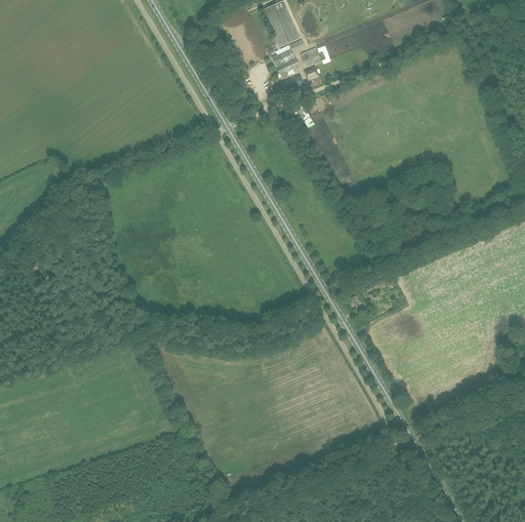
[(299,36),(283,0),(278,0),(263,7),(275,35),(273,36),(276,42),(278,41),(279,44),(299,36)]
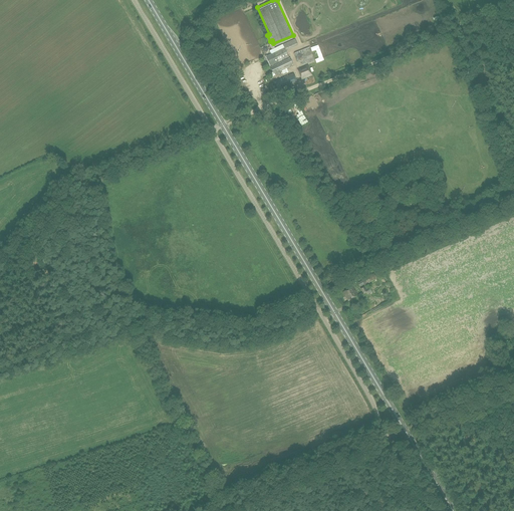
[(270,63),(289,54),(286,48),(296,43),(294,38),(283,43),(284,44),(265,53),(270,63)]
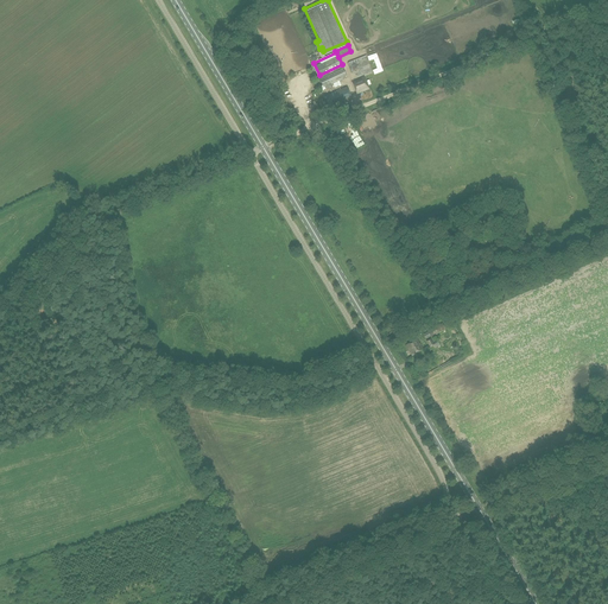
[(362,63),(365,62),(362,53),(349,57),(353,67),(358,65),(359,69),(363,68),(362,63)]
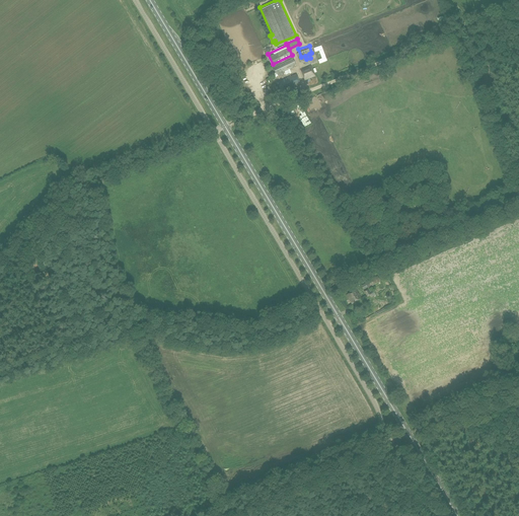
[(273,65),(277,72),(296,63),(292,56),(273,65)]
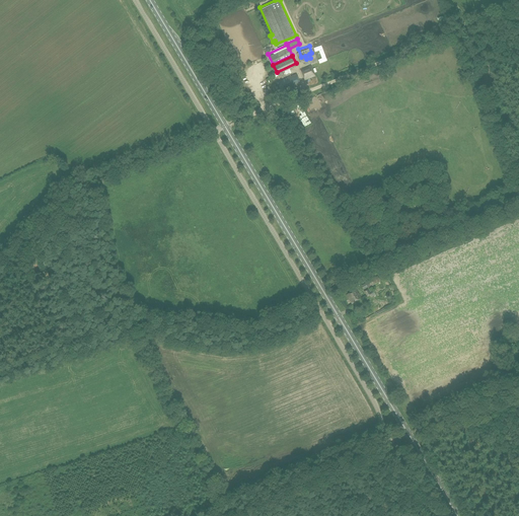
[(315,73),(311,63),(301,67),(304,77),(315,73)]
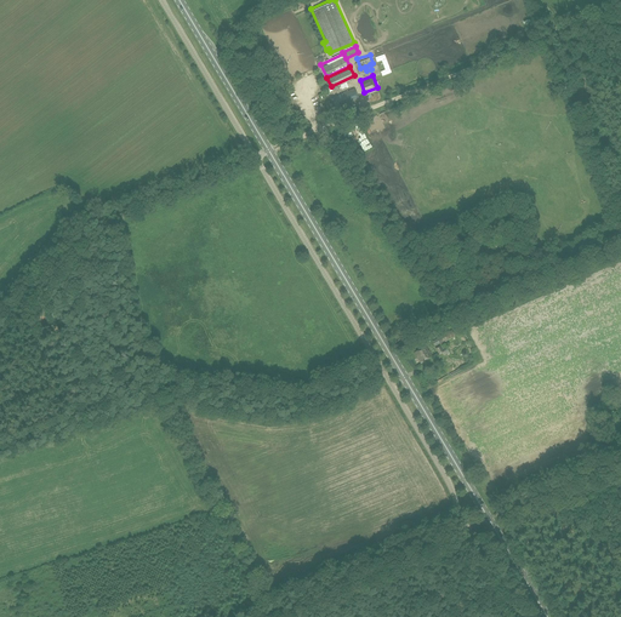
[(337,107),(343,104),(345,104),(359,98),(354,85),(341,91),(342,91),(331,96),(337,107)]
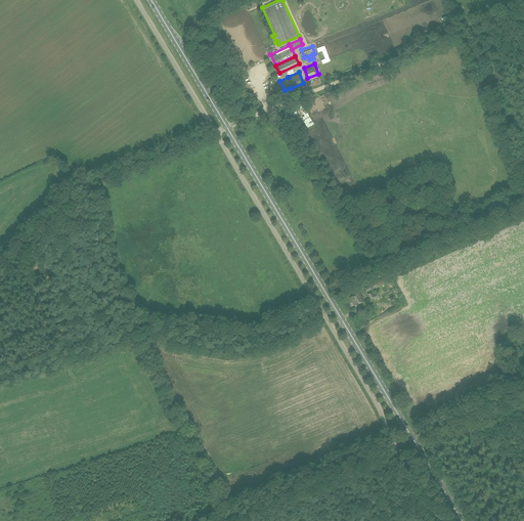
[(384,279),(381,275),(364,286),(366,290),(370,287),(372,288),(384,280),(384,279)]
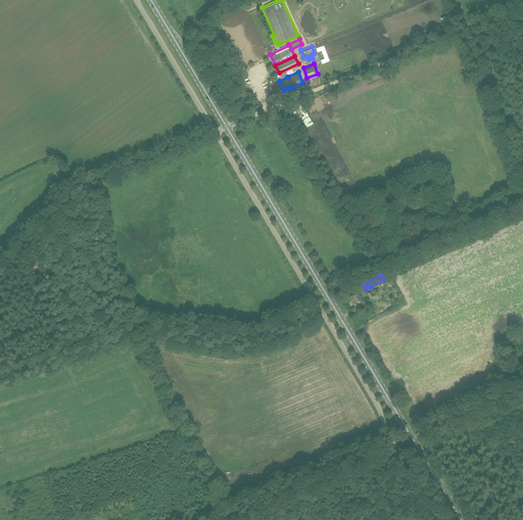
[(349,294),(354,302),(364,297),(359,288),(349,294)]
